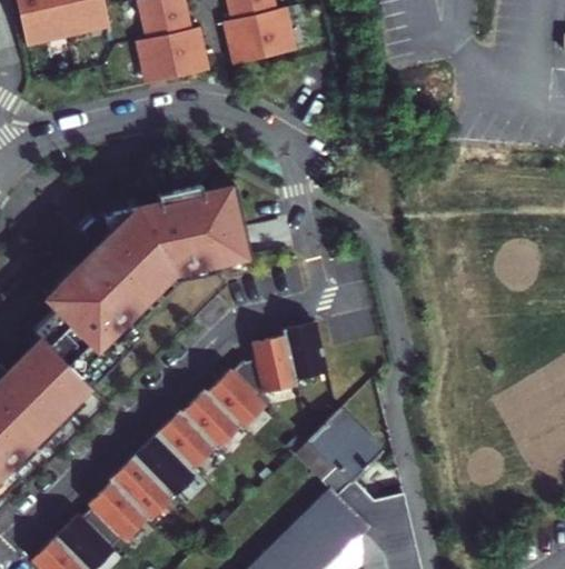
[(9,0),(20,47),(41,43),(40,39),(61,33),(63,38),(83,33),(82,29),(105,23),(98,0),(9,0)]
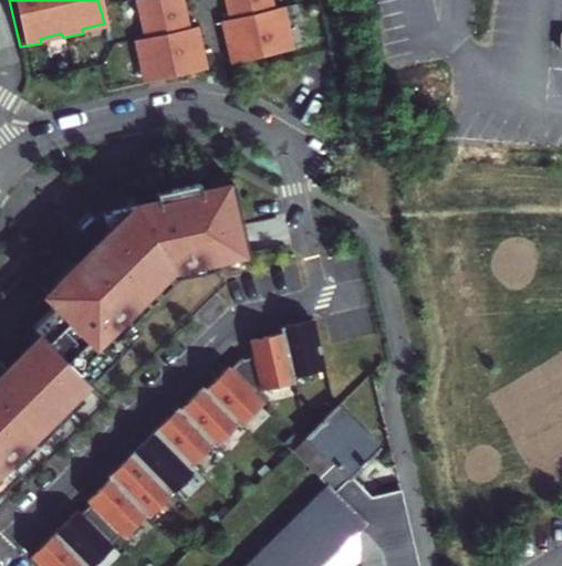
[(183,0),(132,0),(141,40),(132,42),(135,58),(142,56),(147,82),(201,71),(197,49),(201,48),(198,28),(190,29),(183,0)]
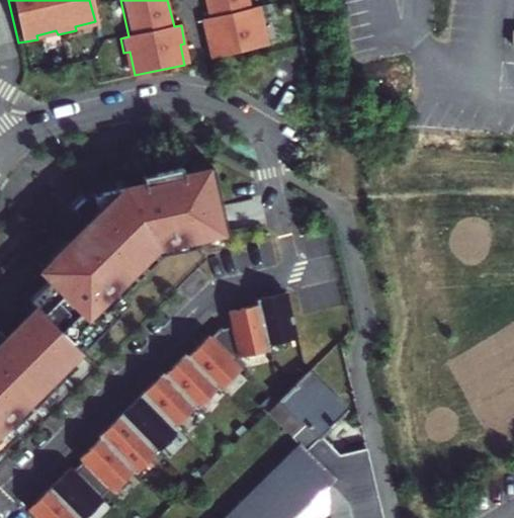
[(204,0),(208,19),(201,21),(204,34),(209,33),(216,58),(264,47),(259,26),(265,25),(260,7),(253,9),(251,0),(204,0)]
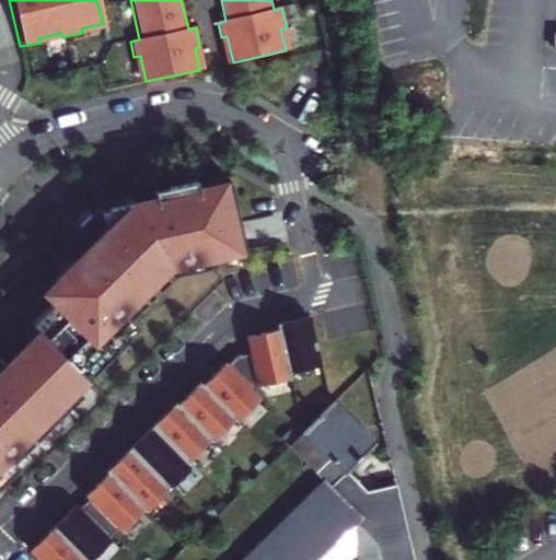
[(251,256),(233,183),(200,189),(198,181),(157,190),(158,198),(103,211),(108,234),(50,294),(57,302),(35,327),(44,335),(91,382),(141,335),(132,323),(180,277),(251,256)]
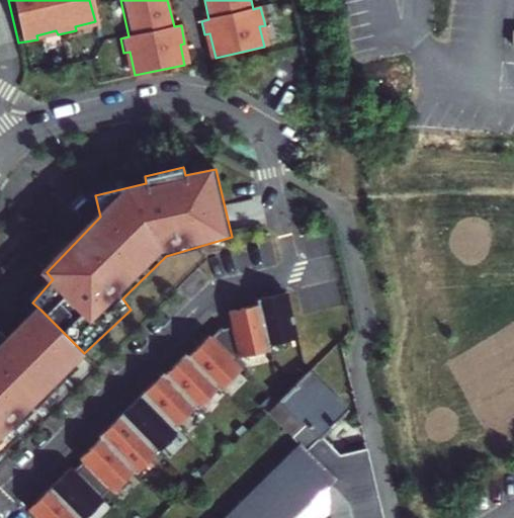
[(297,339),(288,293),(255,299),(257,307),(229,312),(232,328),(240,358),(267,352),(266,346),(297,339)]
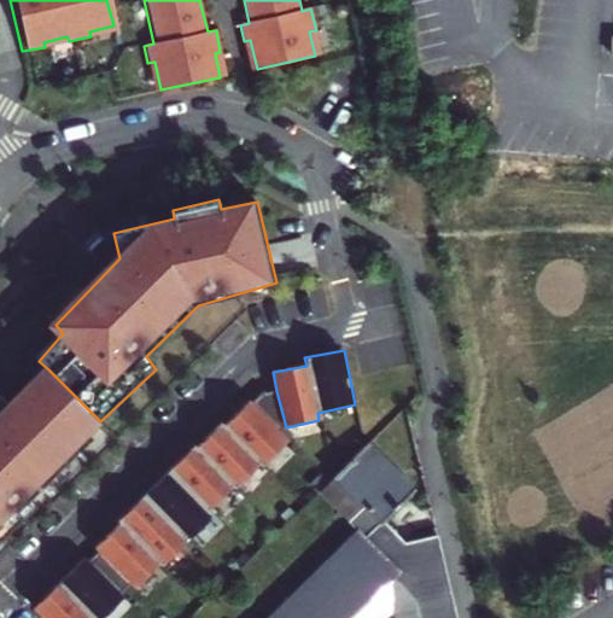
[(100,421),(48,369),(10,406),(0,396),(0,558),(118,443),(100,421)]
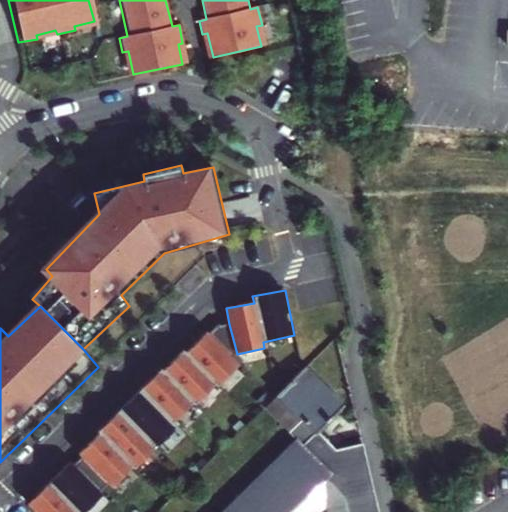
[(237,354),(229,324),(218,326),(208,335),(233,360),(237,354)]
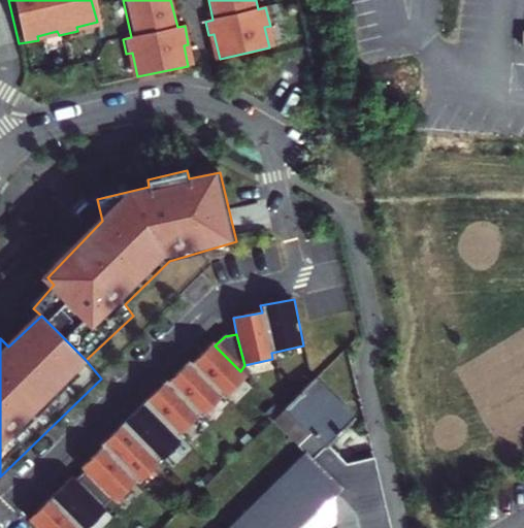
[(215,345),(213,343),(191,366),(189,364),(168,385),(165,383),(101,446),(103,449),(82,470),(86,473),(77,482),(73,479),(30,521),(37,527),(90,527),(106,513),(101,506),(110,497),(113,501),(135,480),(137,482),(181,439),(176,436),(197,415),(199,417),(221,396),(224,398),(244,376),(240,371),(215,345)]
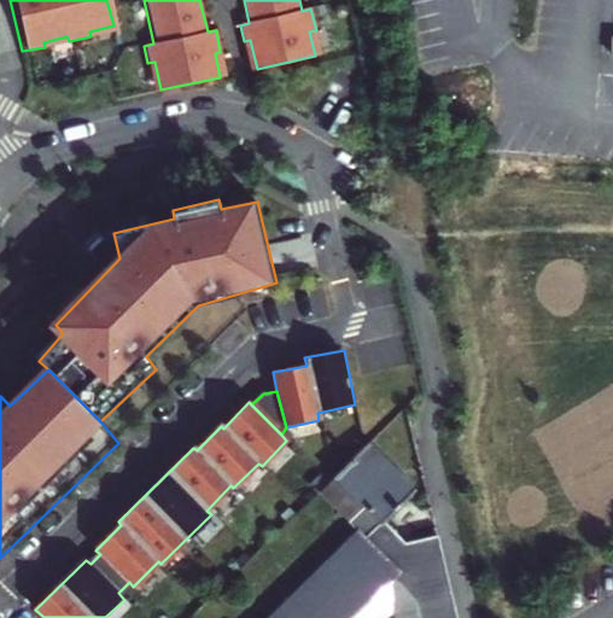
[(344,617),(391,572),(410,590),(444,555),(437,529),(408,538),(387,516),(418,487),(372,442),(316,496),(354,535),(269,617),(344,617)]
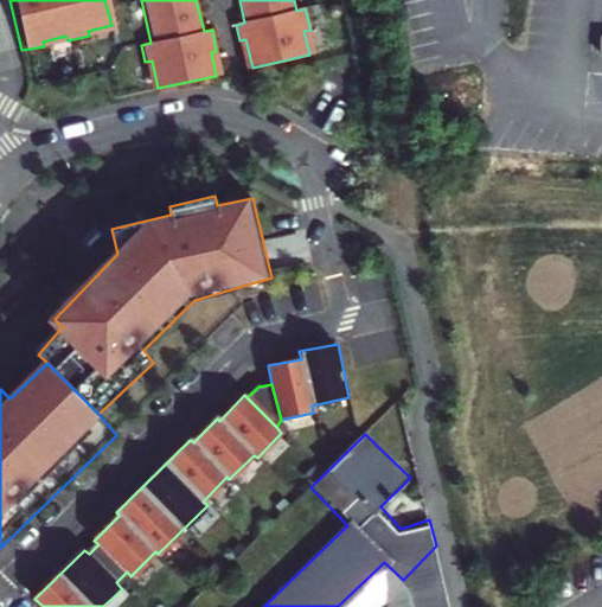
[(403,580),(410,606),(449,606),(436,545),(403,580)]
